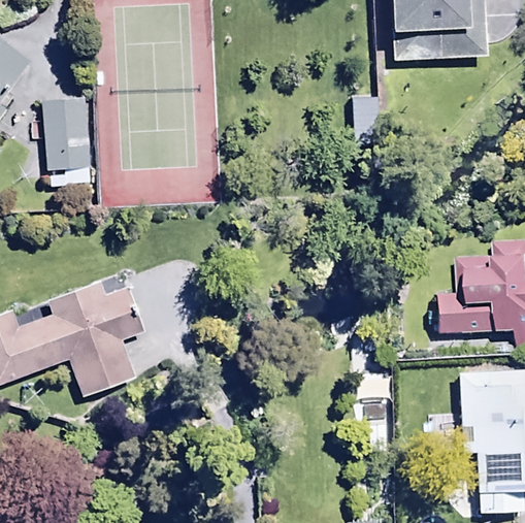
[(486,56),(483,0),(389,0),(393,60),(486,56)]
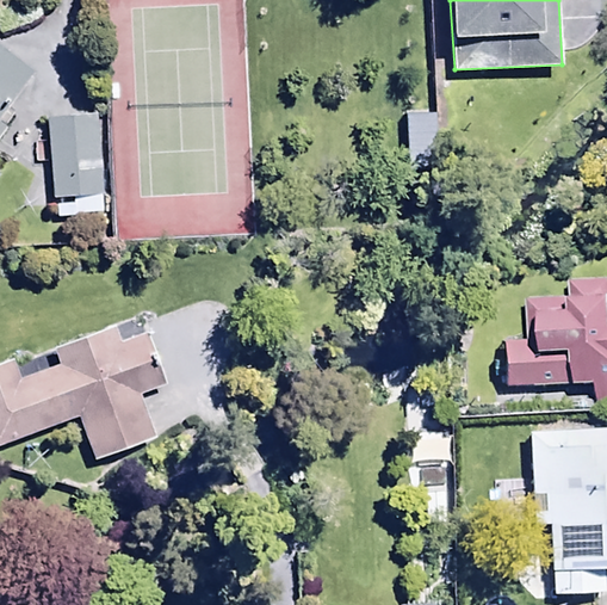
[(0,176),(2,173),(0,171),(0,134),(11,119),(1,113),(33,71),(0,45),(0,176)]
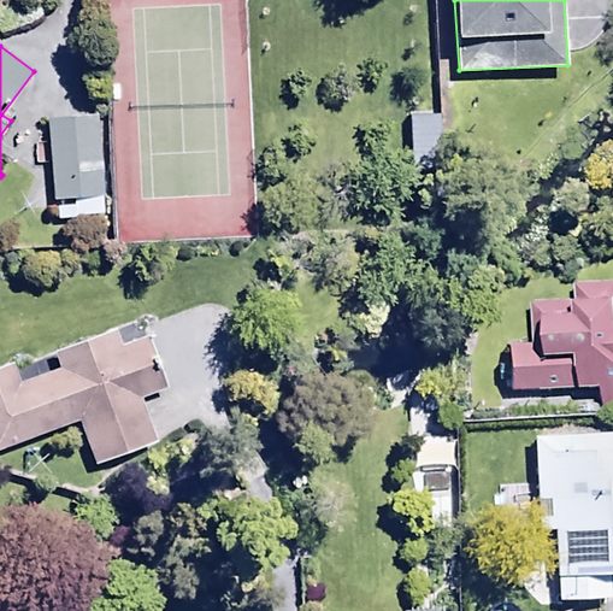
[(100,116),(49,119),(54,201),(105,199),(100,116)]
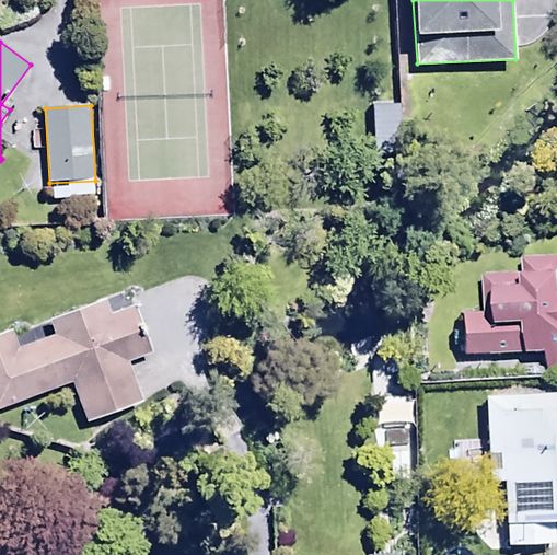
[(464,310),(465,354),(550,353),(550,363),(556,362),(556,255),(525,256),(525,272),(486,272),(486,309),(464,310)]
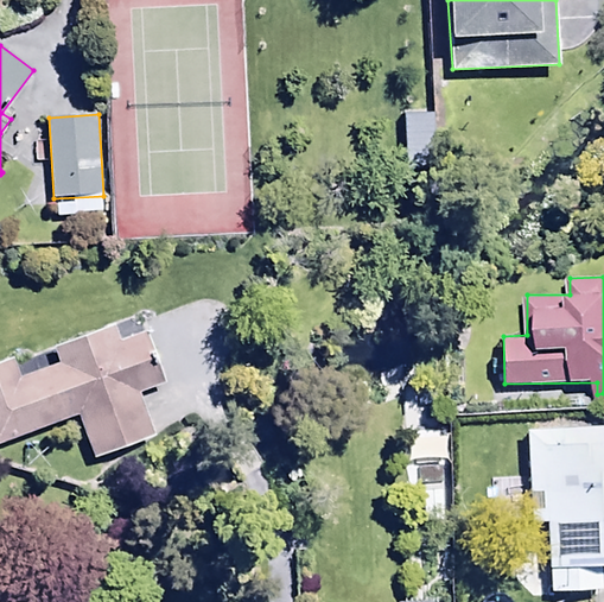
[(18,359),(0,365),(0,444),(81,417),(94,455),(101,454),(103,462),(125,455),(122,448),(157,435),(141,387),(165,380),(148,330),(124,338),(119,323),(57,343),(63,363),(24,376),(18,359)]
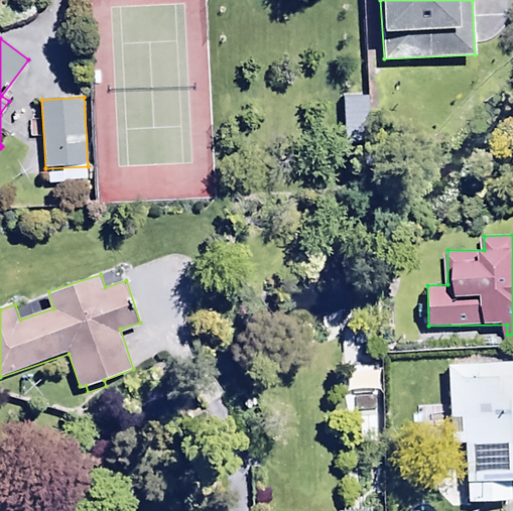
[(512,362),(449,364),(452,443),(464,442),(466,502),(510,501),(509,480),(512,480),(512,362)]
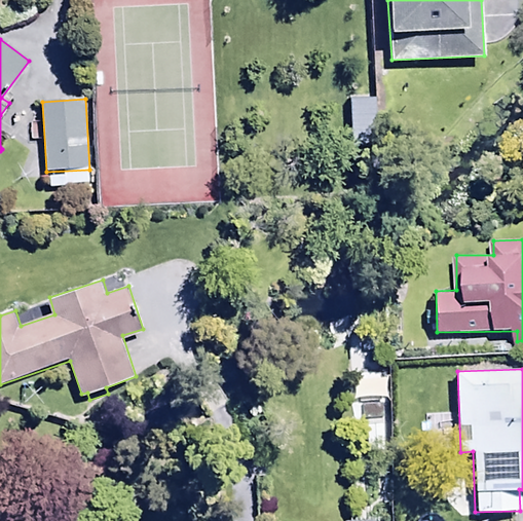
All buildings are outlined.
